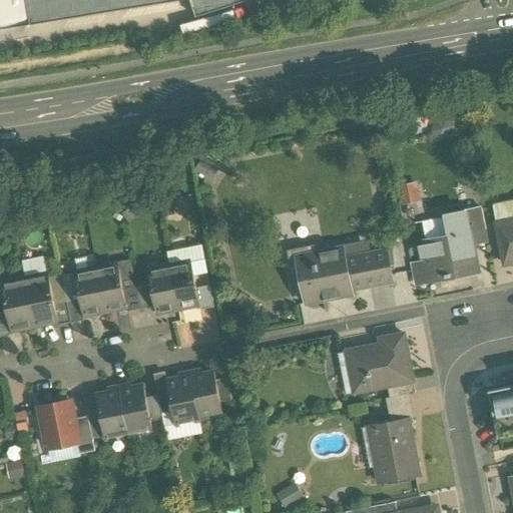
[(25,0),(0,0),(0,28),(29,24),(25,0)]
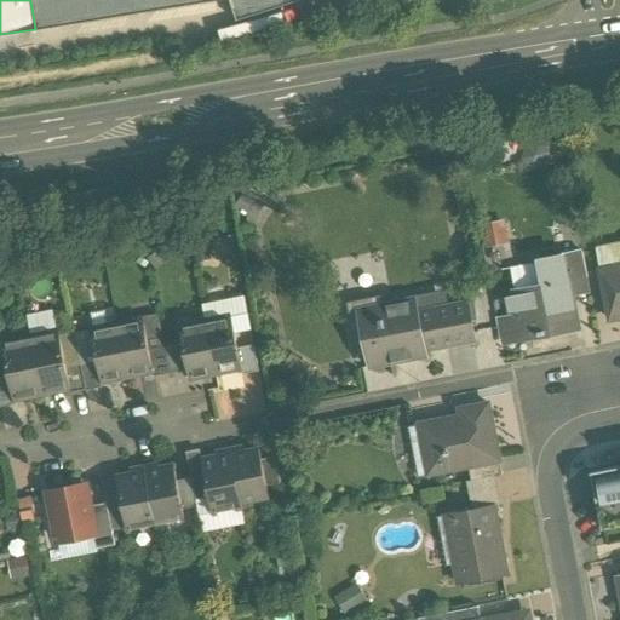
[(30,0),(35,29),(216,0),(30,0)]
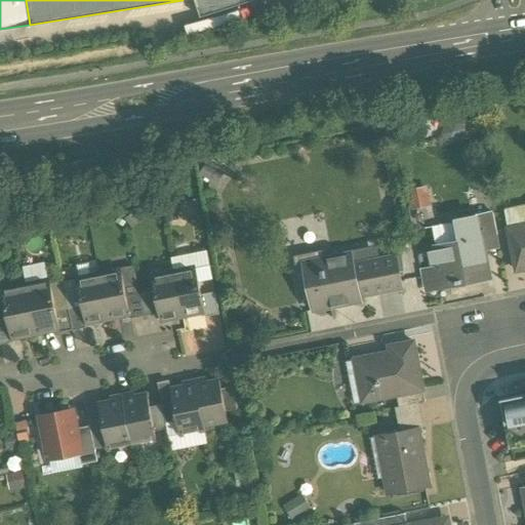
[(194,0),(199,17),(253,0),(194,0)]
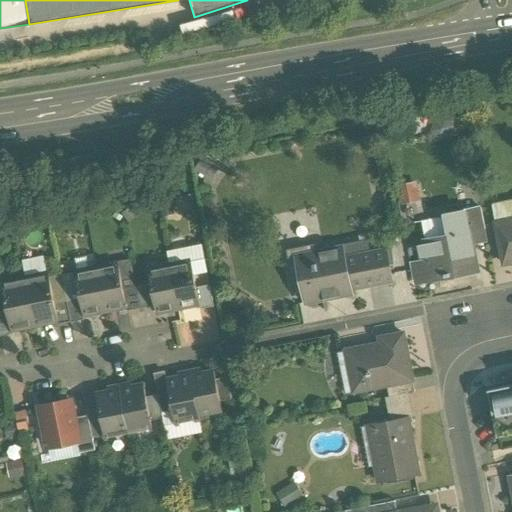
[(435,115),(433,134),(449,136),(451,117),(435,115)]
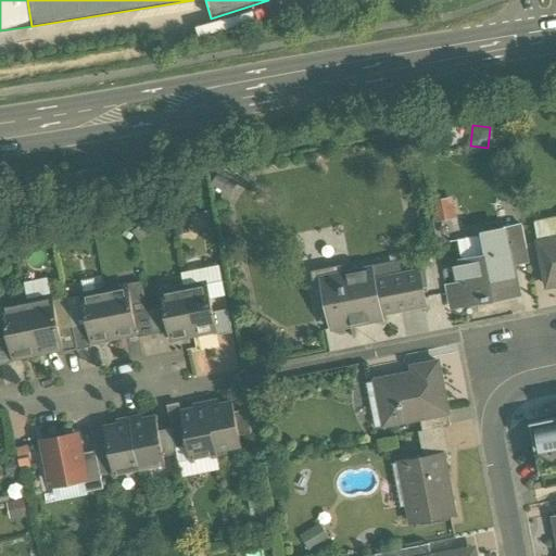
[(441,219),(457,215),(453,200),(437,204),(441,219)]
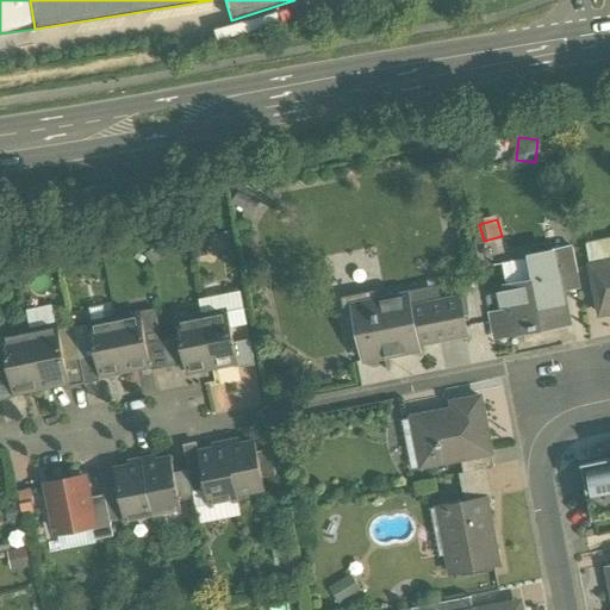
[(573,247),(559,250),(565,277),(578,273),(573,247)]
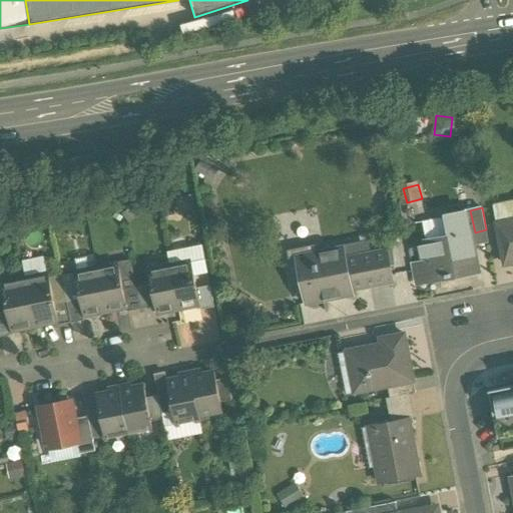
[(470,210),(444,215),(448,236),(428,240),(432,260),(435,279),(447,276),(447,277),(453,276),(452,275),(478,270),(471,233),(475,232),(470,210)]
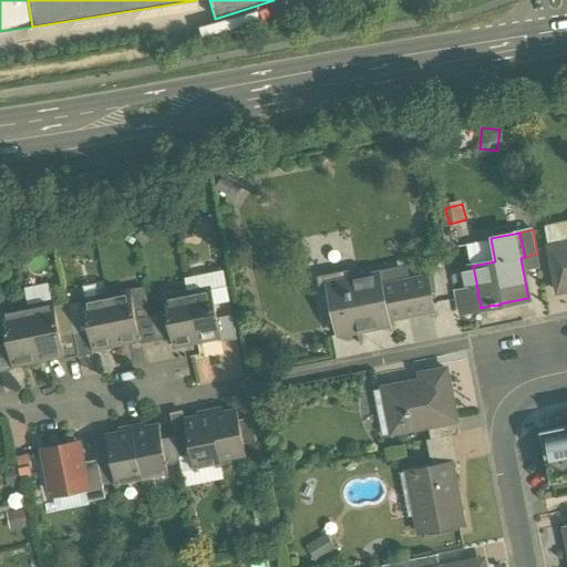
[(566,244),(549,248),(558,294),(566,291),(566,244)]
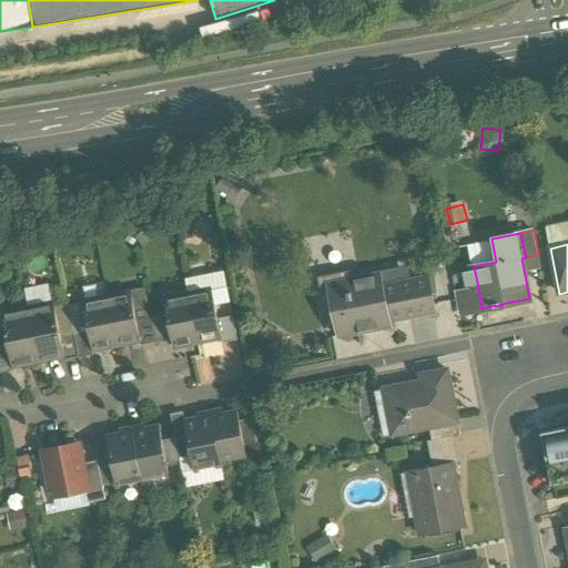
[(350,273),(321,279),(331,326),(338,325),(334,304),(350,295),(346,281),(351,280),(350,273)]
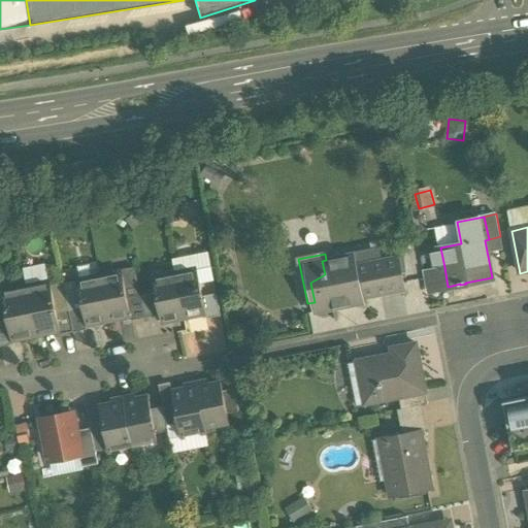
[(400,257),(358,266),(356,255),(326,260),(322,261),(325,274),(310,283),(315,302),(317,312),(365,303),(364,298),(406,290),(400,257)]
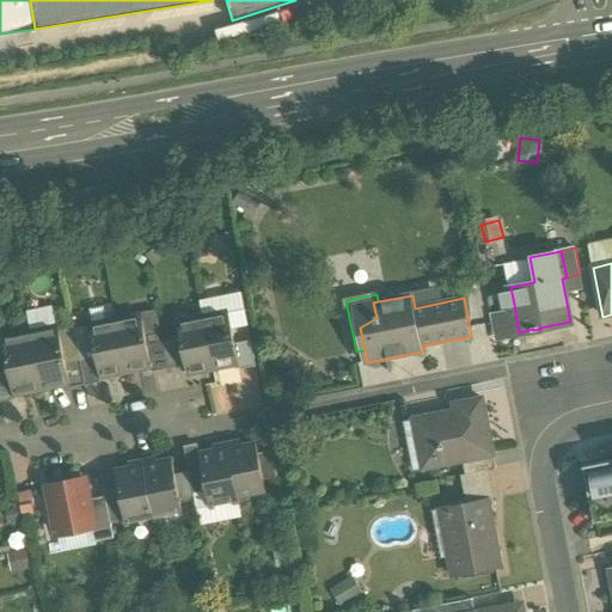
[(31,323),(55,319),(53,305),(29,308),(31,323)]
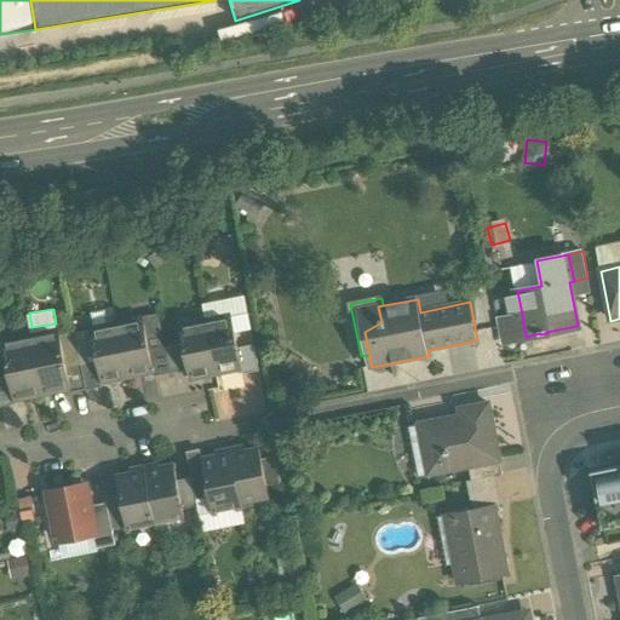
[(522,314),(497,320),(501,342),(526,337),(522,314)]
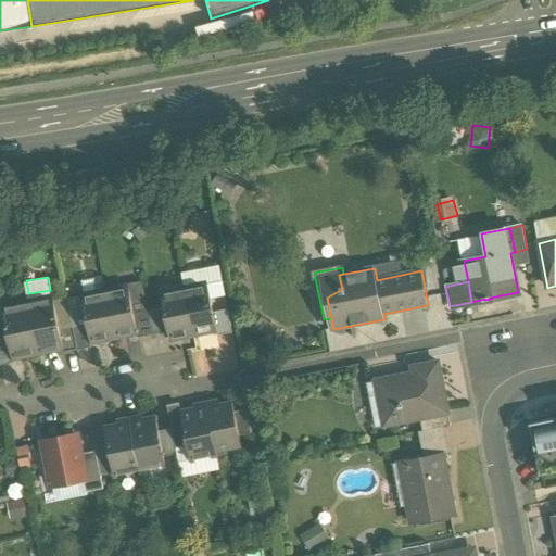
[(207,283),(184,288),(193,336),(216,331),(217,331),(213,311),(207,283)]
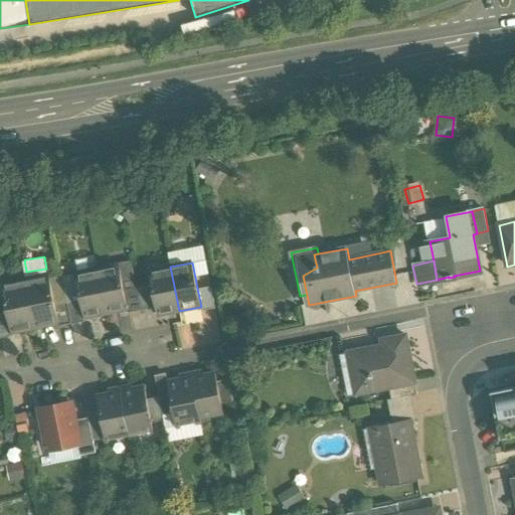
[(124,292),(119,266),(97,270),(106,313),(127,309),(128,309),(124,292)]
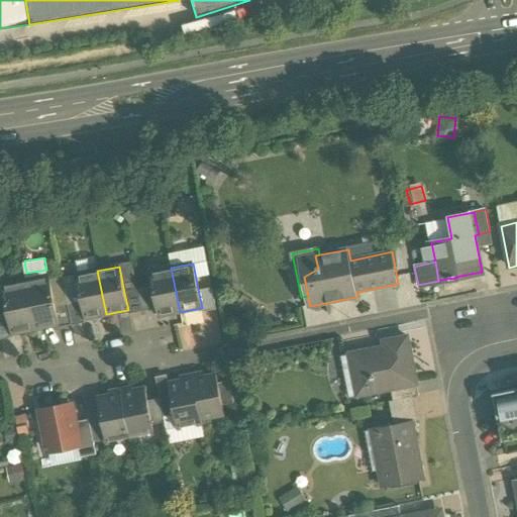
[(180,312),(171,268),(148,273),(151,287),(157,308),(158,316),(180,312)]
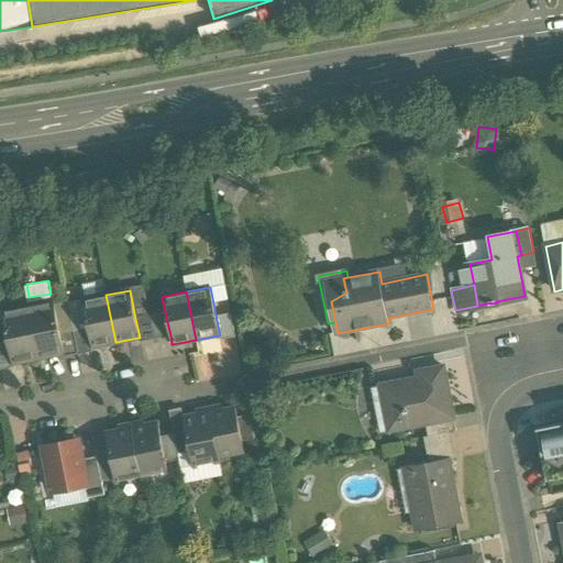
[(116,342),(106,295),(83,299),(88,329),(92,348),(116,342)]
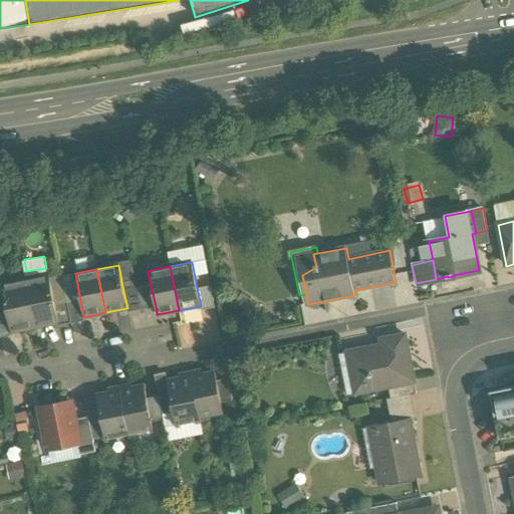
[(54,302),(49,274),(25,279),(34,326),(57,321),(58,321),(54,302)]
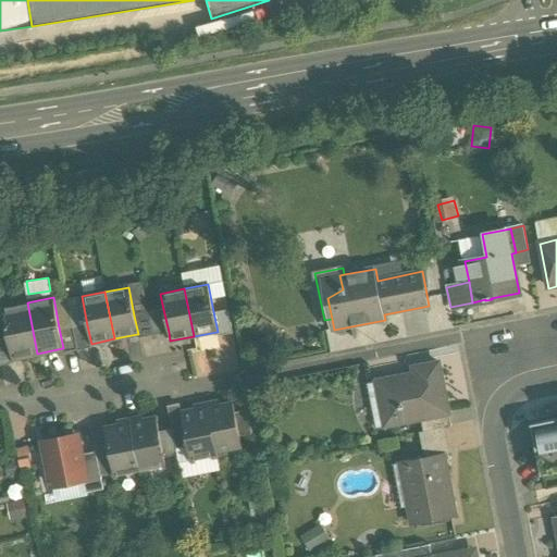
[(37,354),(27,302),(2,308),(8,337),(12,359),(13,359),(37,354)]
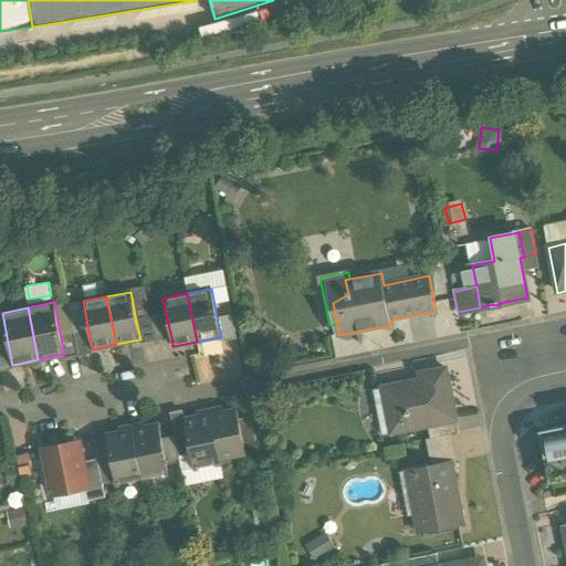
[(166,314),(152,317),(156,341),(171,337),(166,314)]
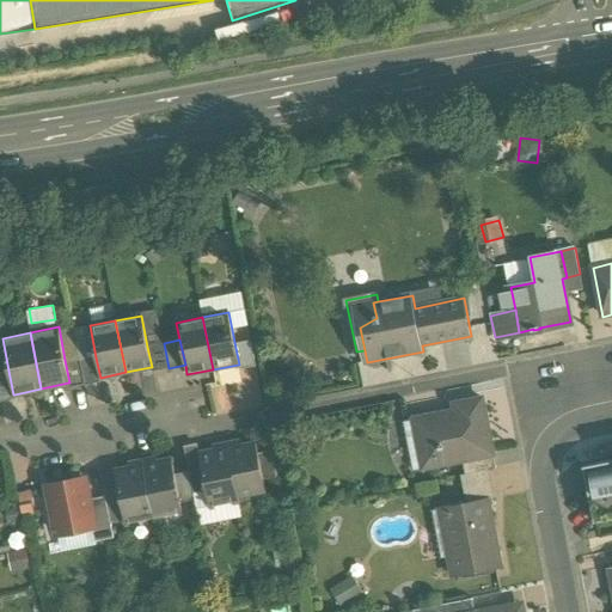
[(251,340),(234,342),(239,365),(238,365),(239,368),(256,366),(251,340)]
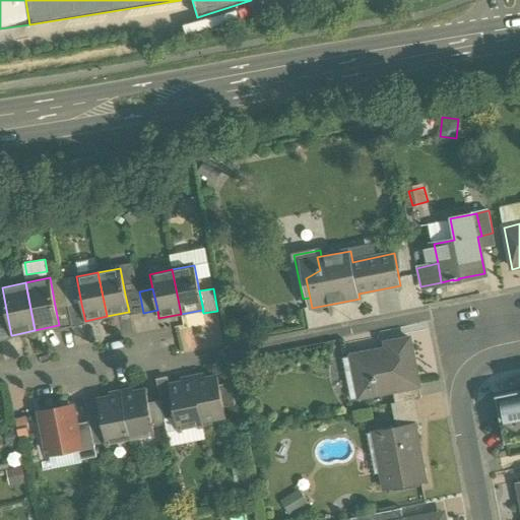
[(139,291),(125,295),(129,312),(128,312),(129,316),(143,313),(139,291)]
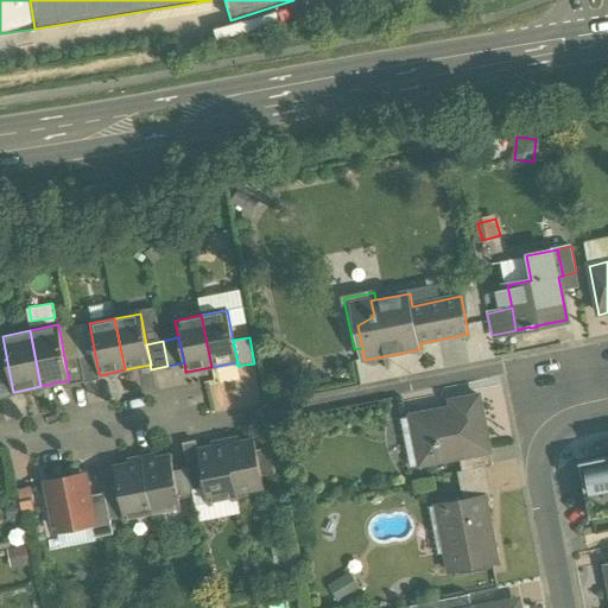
[(78,354),(64,358),(69,380),(68,380),(69,386),(84,382),(83,382),(78,359),(78,354)]
